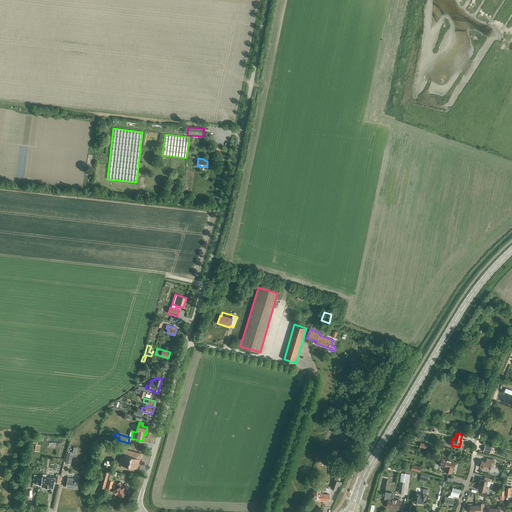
[(40,445),(37,444),(38,442),(34,442),(33,444),(32,451),(39,452),(40,445)]
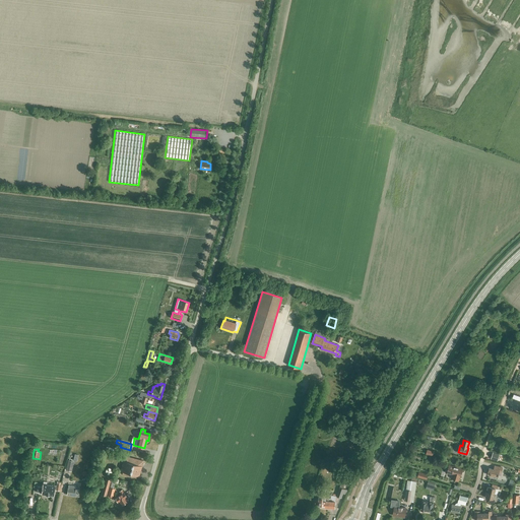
[(491,459),(498,461),(500,454),(493,452),(491,459)]
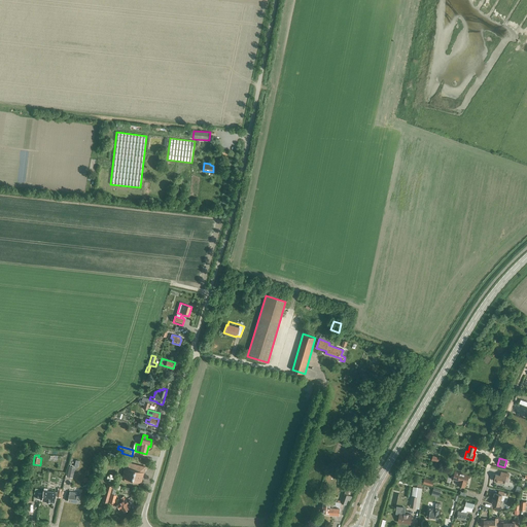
[(139,482),(141,483),(145,466),(126,461),(121,478),(125,478),(124,481),(138,484),(139,482)]
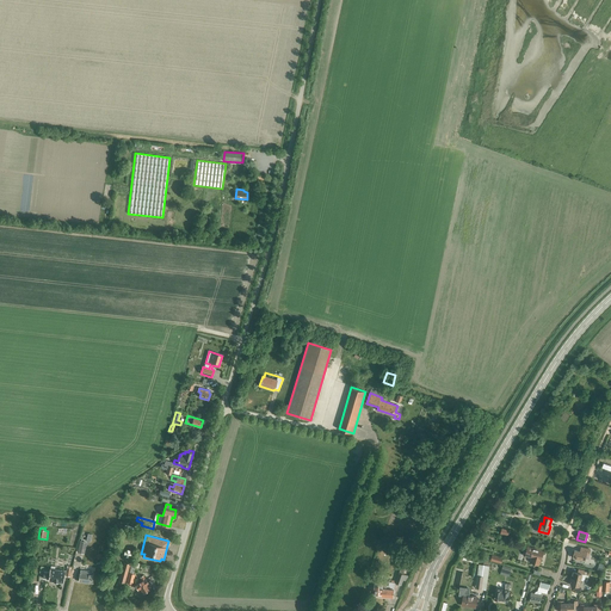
[(78,553),(84,554),(87,542),(80,541),(78,553)]
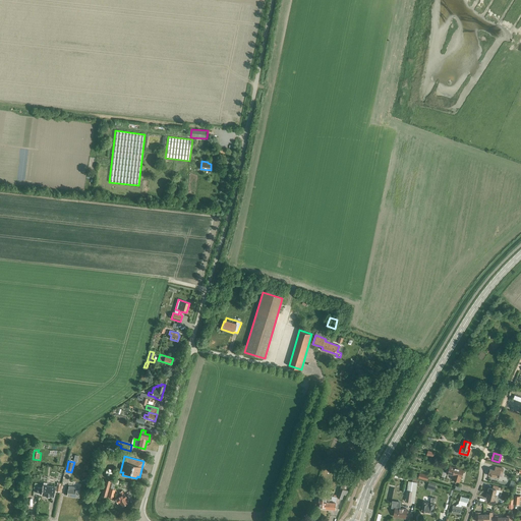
[(461,477),(463,470),(450,466),(450,467),(449,468),(448,469),(449,470),(448,473),(453,475),(454,477),(453,479),(459,481),(461,477)]
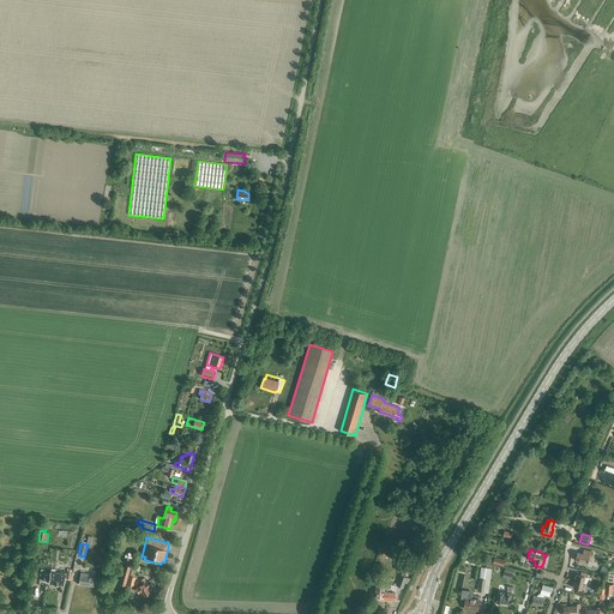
[(589,558),(593,558),(594,552),(584,551),(583,554),(577,553),(576,560),(579,561),(578,563),(583,564),(583,563),(588,563),(589,558)]
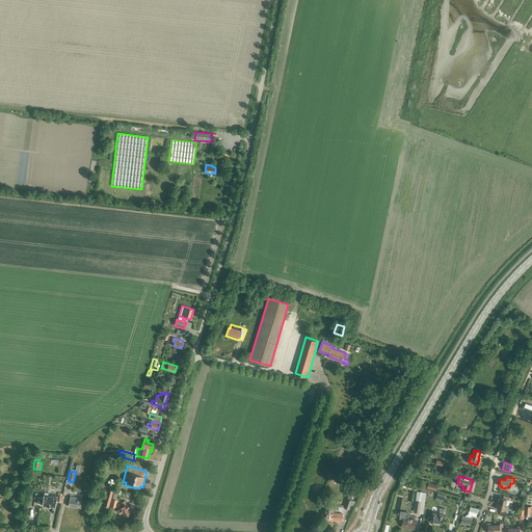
[(416,502),(414,511),(420,512),(423,513),(426,493),(417,491),(416,502)]
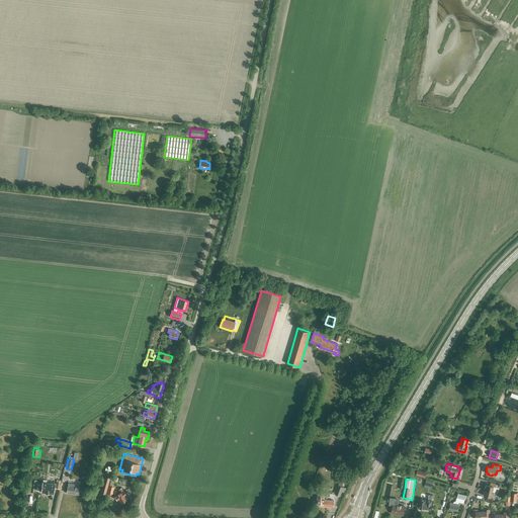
[(41,491),(41,492),(53,494),(54,484),(46,483),(47,480),(42,480),(42,483),(42,485),(37,485),(36,491),(41,491)]
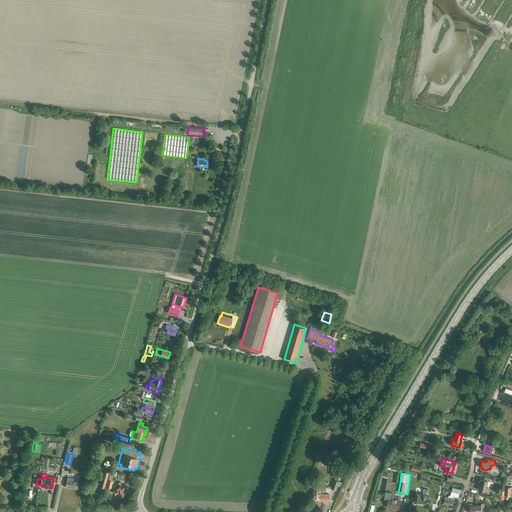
[(78,481),(78,479),(67,477),(67,480),(66,487),(77,488),(78,481)]
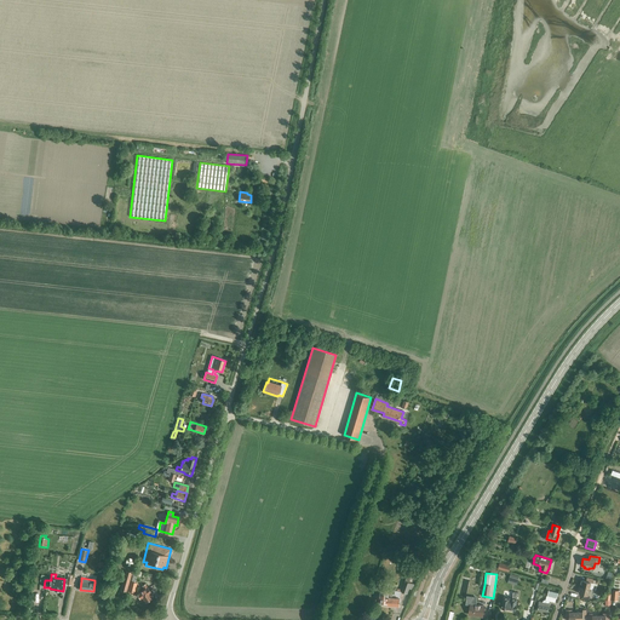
[(579,586),(589,589),(591,583),(593,583),(593,579),(587,578),(586,581),(581,580),(581,583),(580,583),(579,586)]
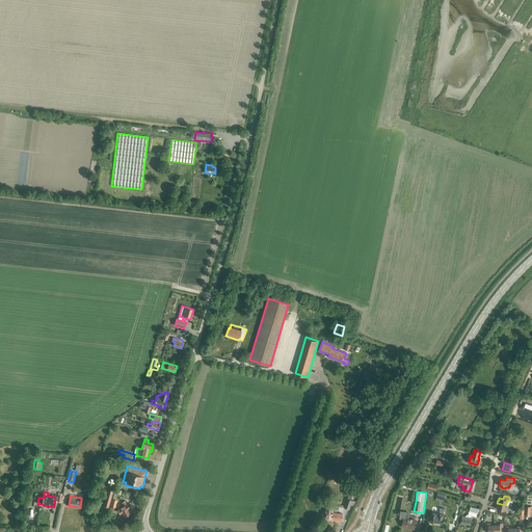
[(354,506),(355,501),(351,500),(352,498),(348,497),(344,507),(349,509),(351,505),(354,506)]
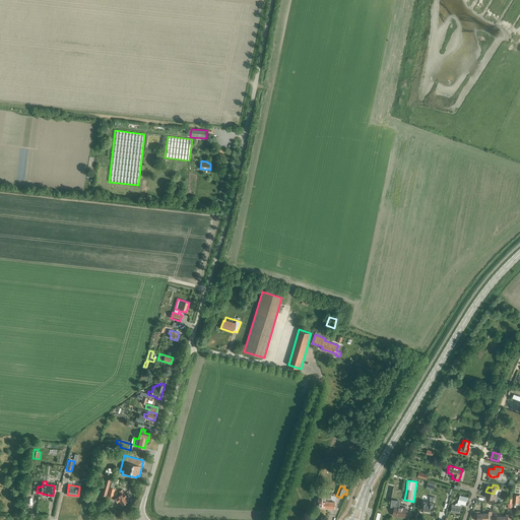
[(124,493),(122,490),(119,492),(121,494),(115,498),(117,502),(119,501),(122,505),(127,502),(124,498),(126,497),(124,493)]
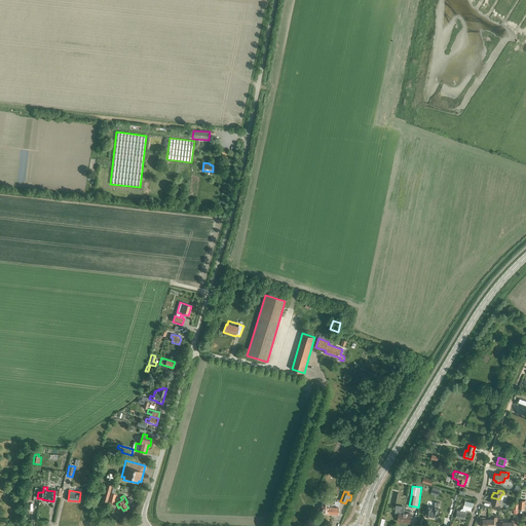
[(503,500),(499,499),(491,497),(490,500),(491,500),(490,503),(494,503),(493,506),(499,509),(500,505),(501,505),(503,500)]
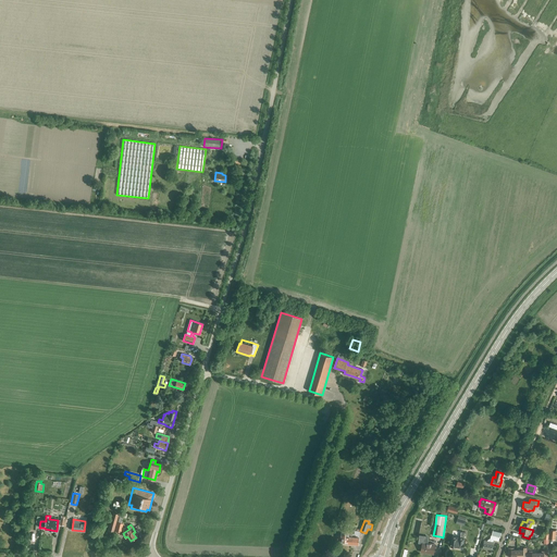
[(338,535),(337,541),(341,541),(348,542),(348,543),(359,544),(359,537),(360,531),(349,530),(342,529),(342,535),(338,535)]
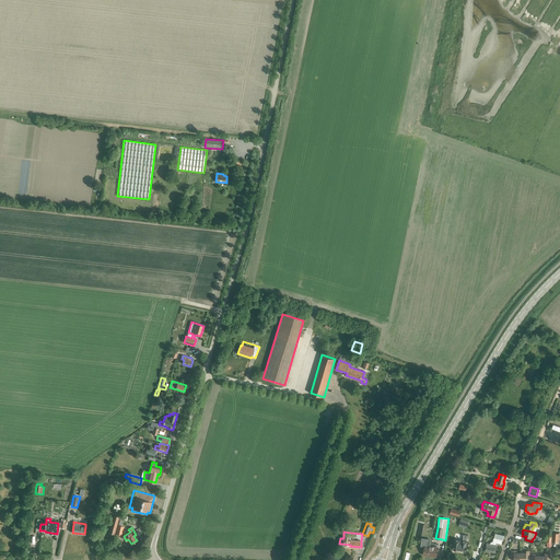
[(467,541),(466,541),(467,536),(464,535),(463,540),(454,539),(453,549),(465,551),(467,541)]
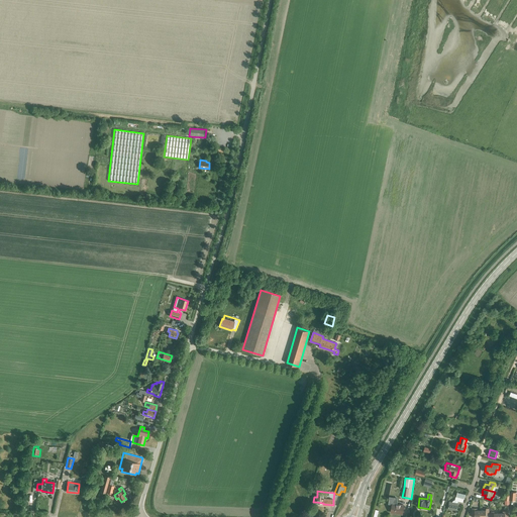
[(458,501),(462,502),(463,499),(455,497),(454,500),(452,501),(452,502),(449,502),(448,509),(456,510),(457,503),(458,501)]
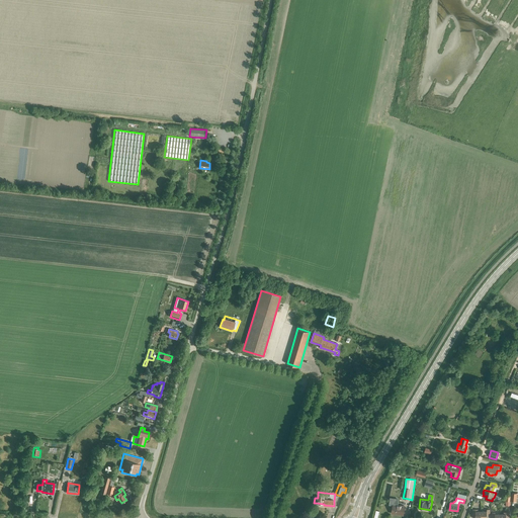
[(392,513),(403,515),(405,507),(393,505),(392,513)]
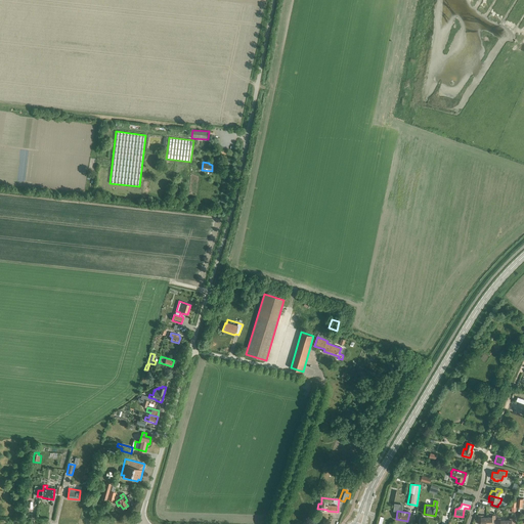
[(486,523),(487,517),(483,517),(483,515),(478,515),(478,521),(481,521),(480,523),(486,523)]
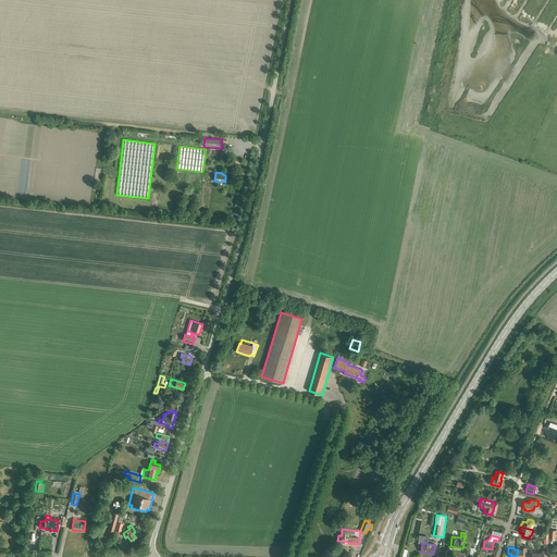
[(518,549),(517,556),(523,556),(523,554),(527,554),(527,547),(523,547),(523,549),(518,549)]
